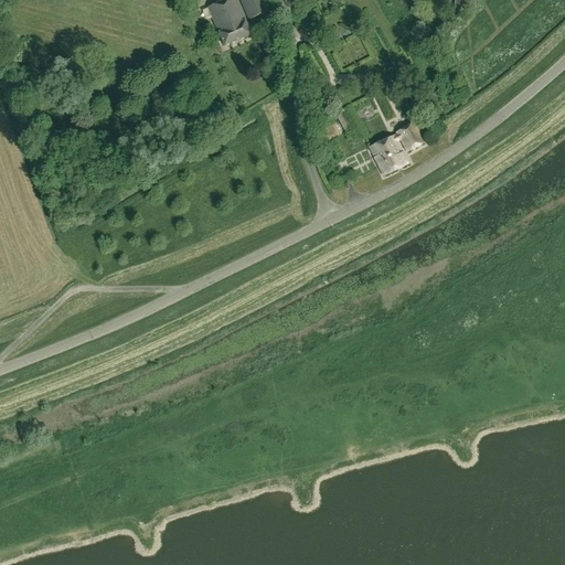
[(252,35),(235,0),(227,0),(209,9),(225,46),(252,35)]
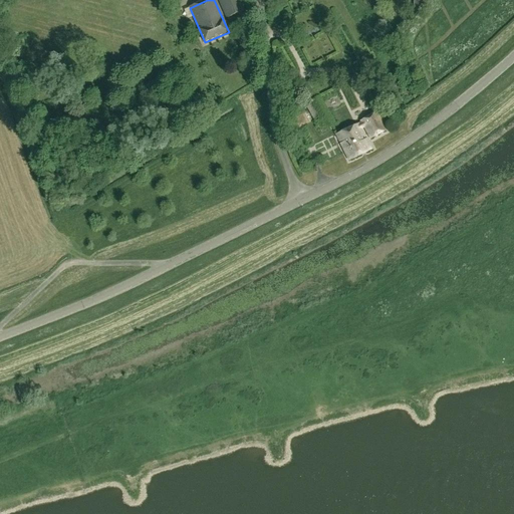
[(240,0),(218,0),(226,19),(245,10),(240,0)]
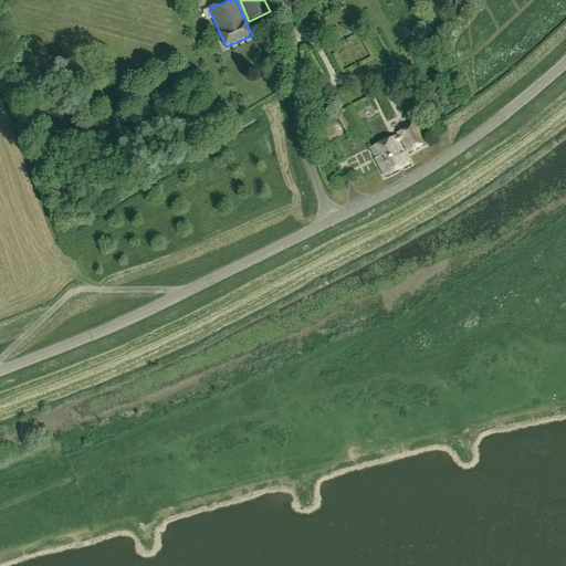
[(416,124),(397,134),(407,154),(425,144),(416,124)]
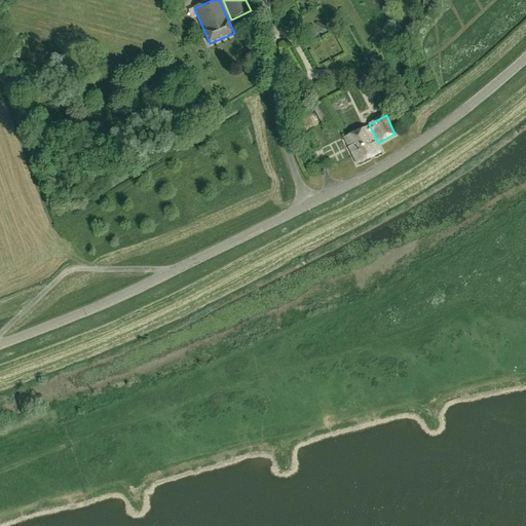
[(310,133),(322,128),(318,121),(307,125),(310,133)]
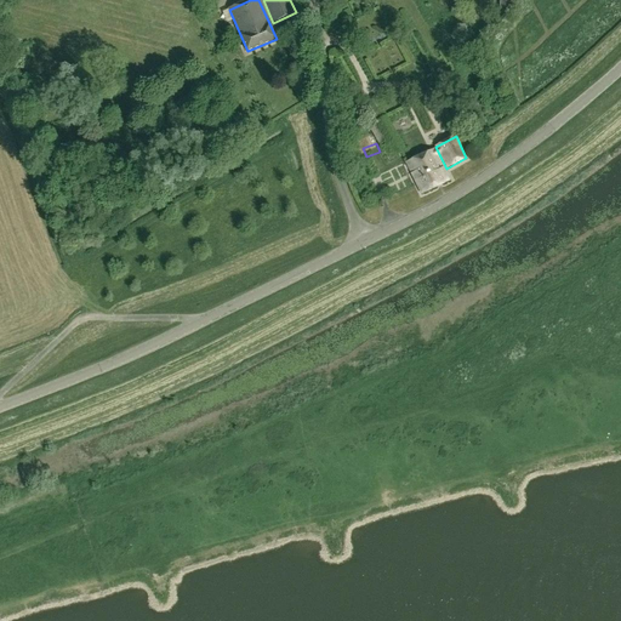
[(421,194),(449,181),(433,151),(406,164),(421,194)]
